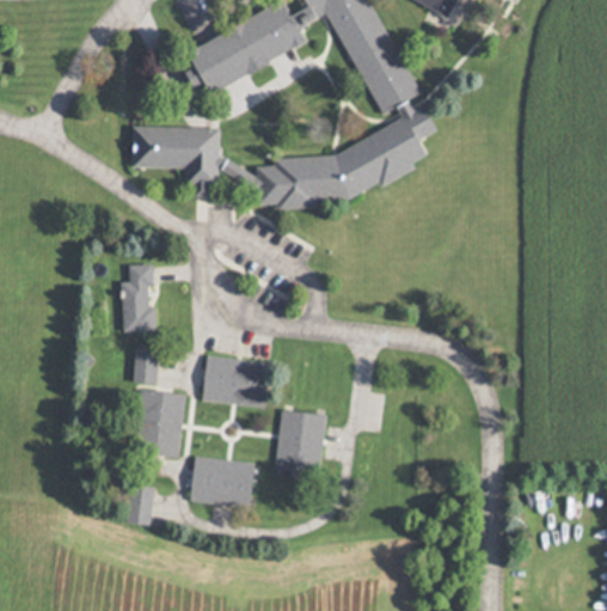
[(402,124),(253,171),(219,158),(220,128),(133,124),(132,166),(184,169),(195,206),(222,171),(277,214),(399,176),(424,145),(378,0),(421,0),(454,12),(459,0),(270,0),(178,62),(219,95),(337,13),(368,117),(396,108),(402,124)]
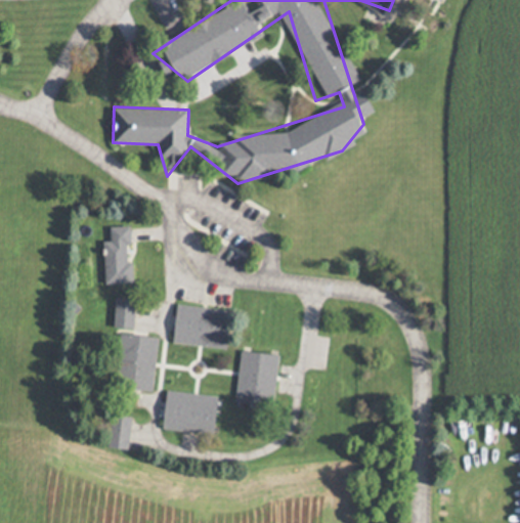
[(110,226),(110,241),(104,241),(104,282),(131,282),(131,226),(110,226)]
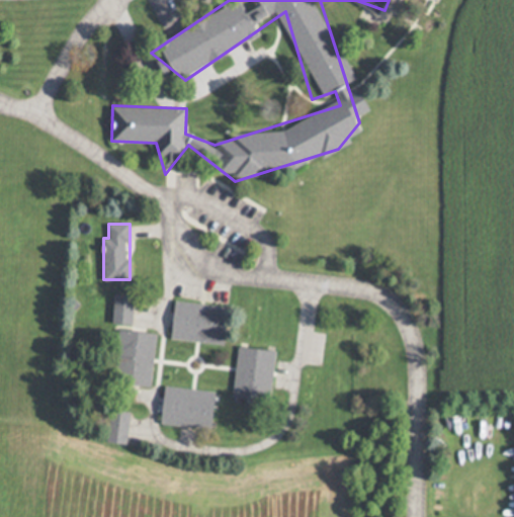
[(114,322),(131,322),(131,294),(114,294),(114,322)]
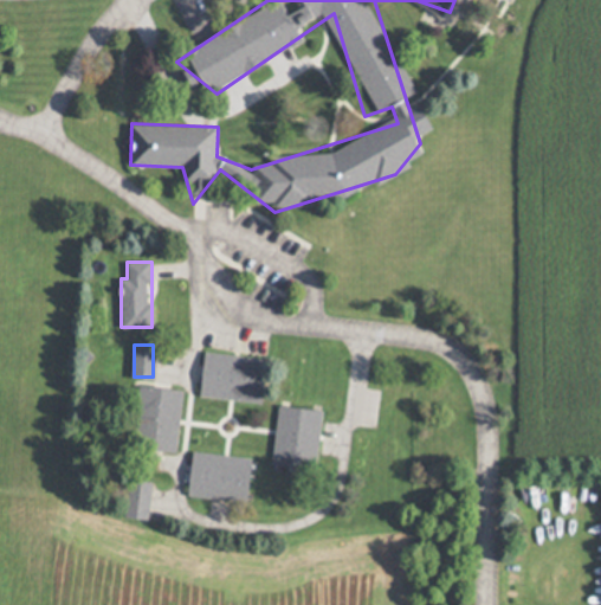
[(267,358),(205,352),(200,397),(263,404),(267,358)]
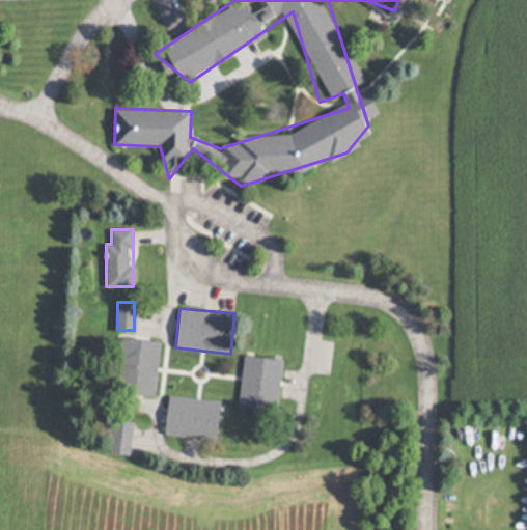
[(159,340),(119,337),(115,394),(155,396),(159,340)]
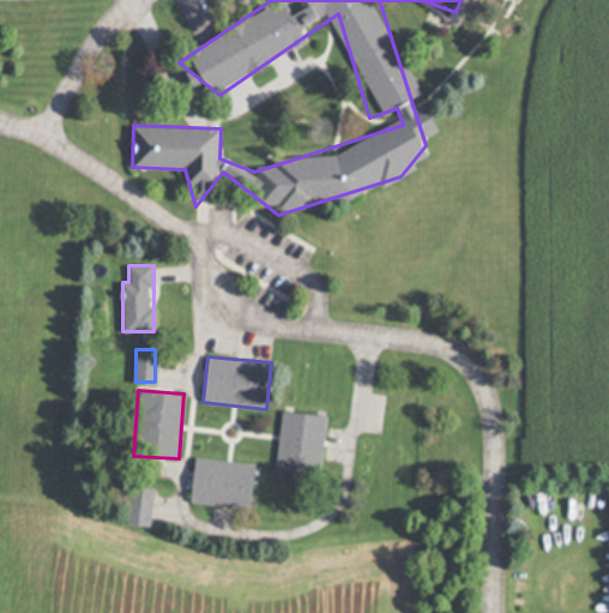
[(324,415),(279,410),(273,472),(318,475),(324,415)]
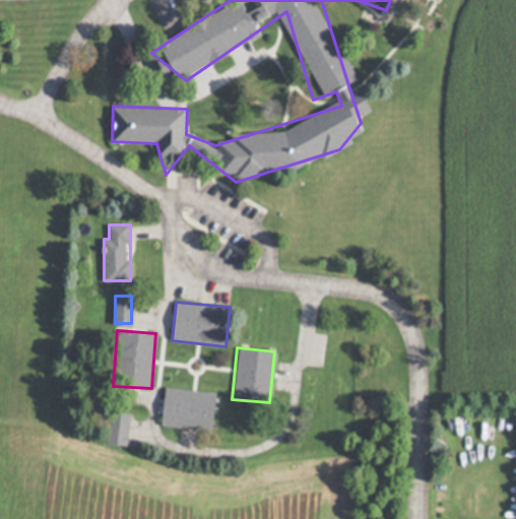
[(162,426),(212,431),(215,392),(165,387),(162,426)]
